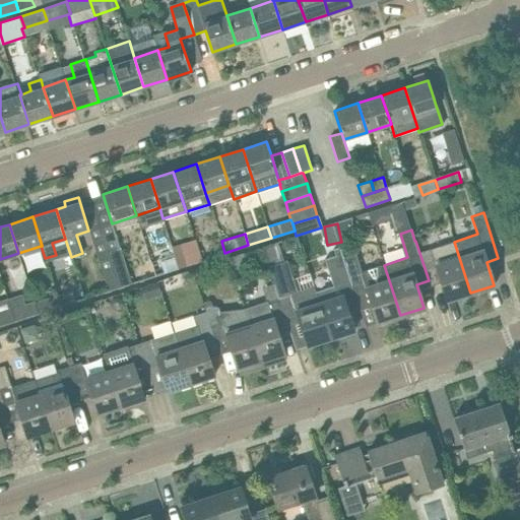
[(454,242),(426,251),(421,239),(415,241),(429,280),(440,276),(447,300),(470,293),(454,242)]
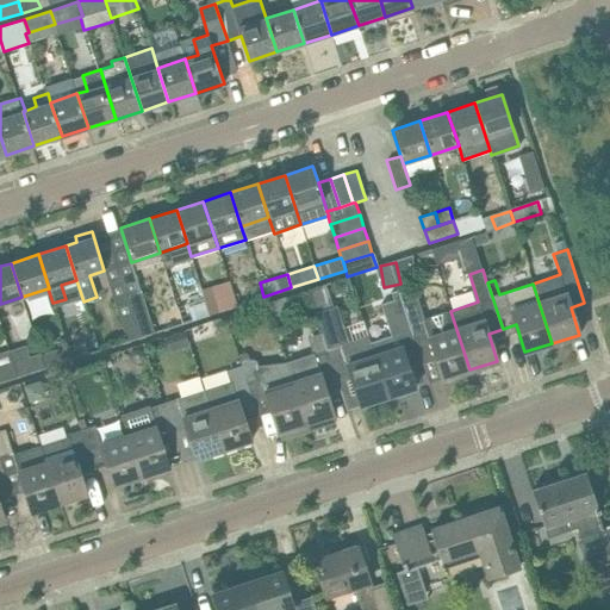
[(260,282),(257,284),(243,287),(247,302),(263,297),(260,282)]
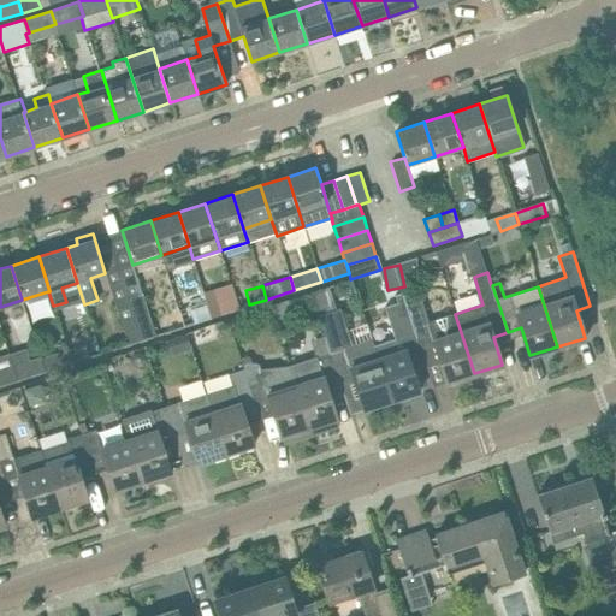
[(420,301),(414,303),(409,290),(403,292),(425,359),(438,355),(446,383),(474,373),(455,314),(427,323),(420,301)]
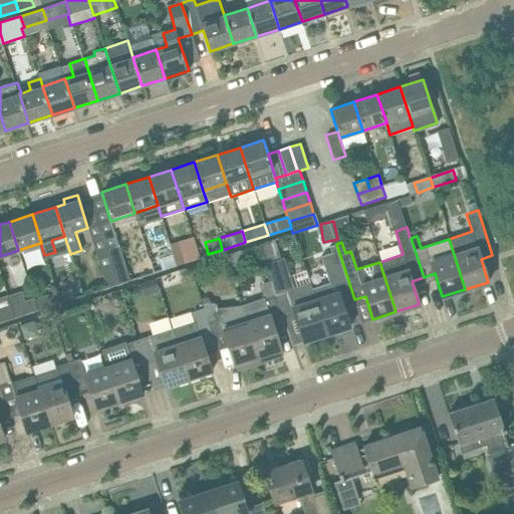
[(118,283),(130,279),(118,244),(107,248),(118,283)]
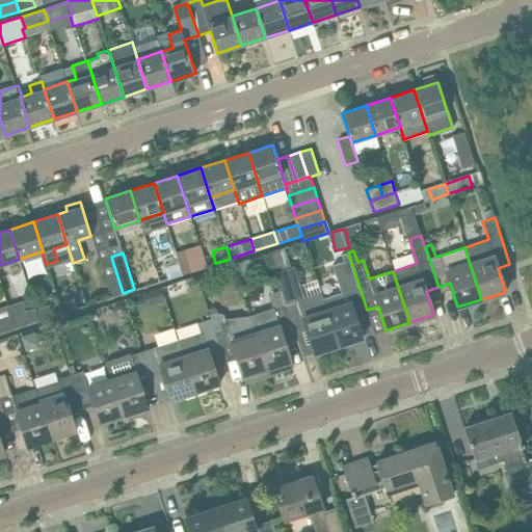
[(331,265),(341,292),(323,298),(339,346),(362,338),(354,314),(367,310),(348,253),(341,255),(343,261),(331,265)]
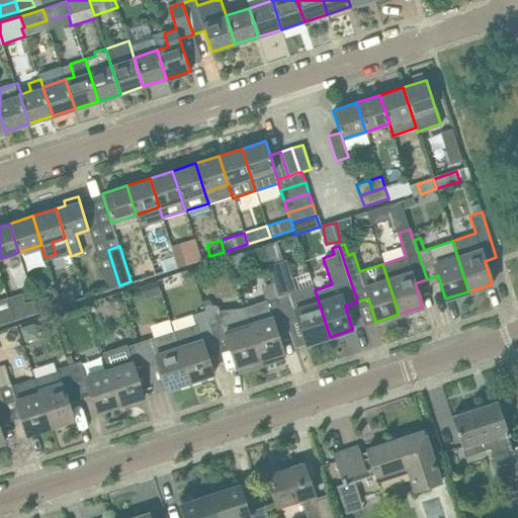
[(178,267),(202,258),(198,247),(174,255),(178,267)]
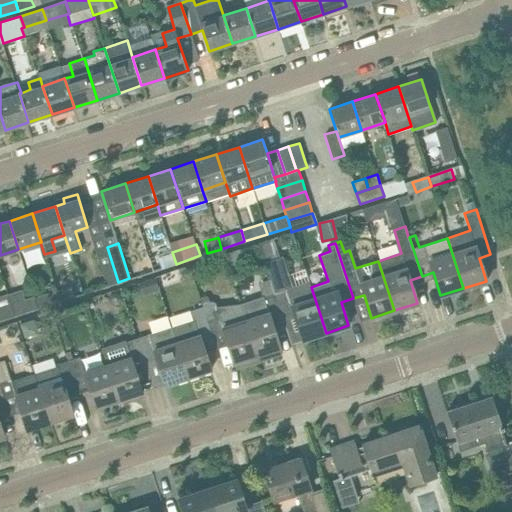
[(118,282),(107,247),(95,251),(106,286),(118,282)]
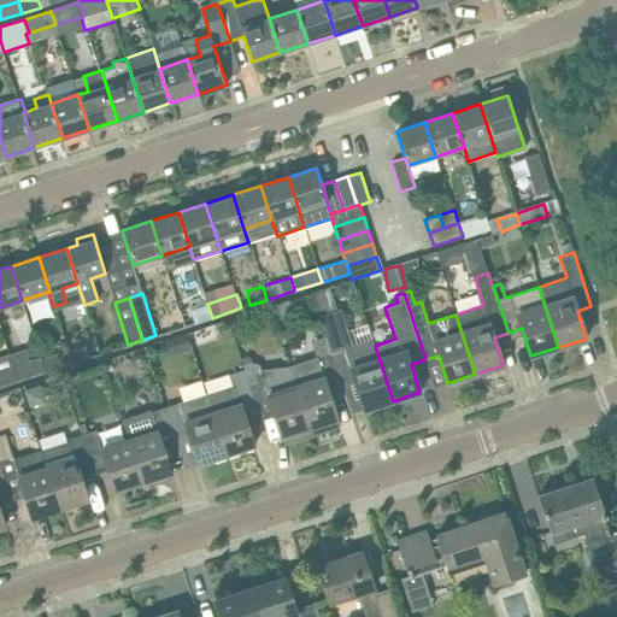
[(212,318),(207,304),(180,313),(183,328),(212,318)]
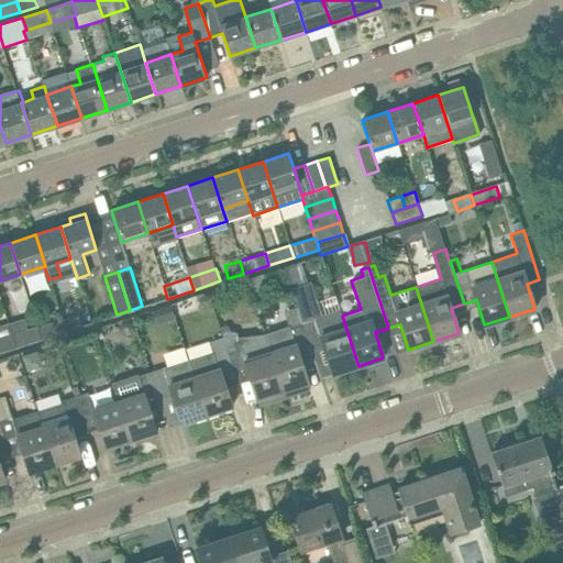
[(310,282),(290,288),(297,307),(312,353),(324,349),(332,374),(359,366),(342,316),(341,316),(339,309),(321,315),(310,282)]
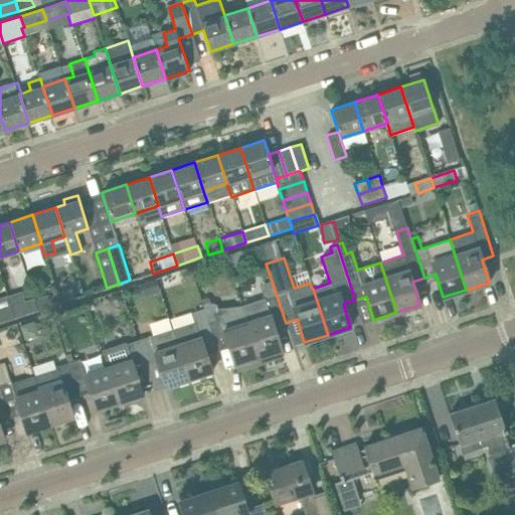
[(260,285),(265,299),(241,307),(260,363),(283,356),(274,326),(286,323),(272,281),(260,285)]
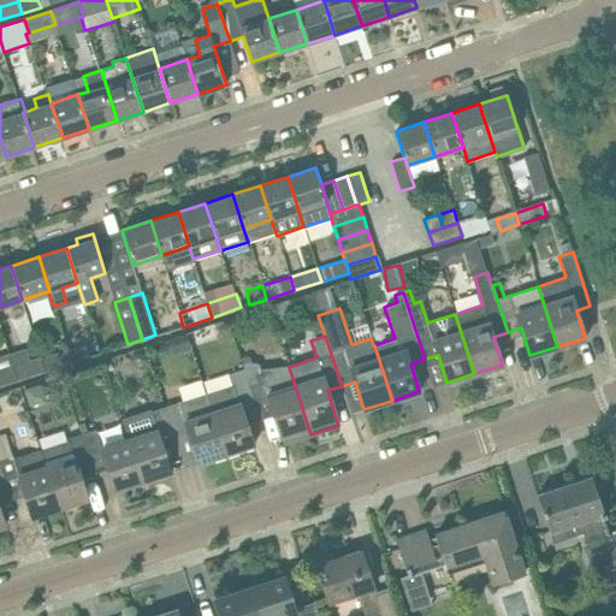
[(100,354),(96,343),(95,341),(69,349),(72,362),(100,354)]
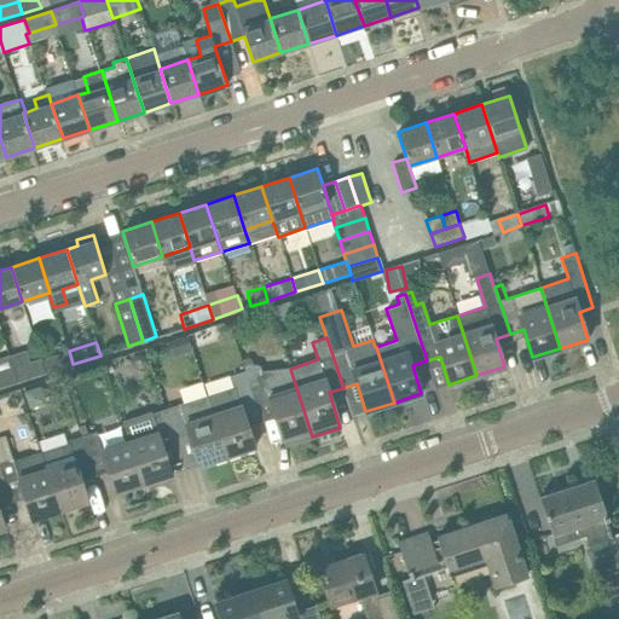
[(73,364),(69,351),(51,357),(56,370),(73,364)]
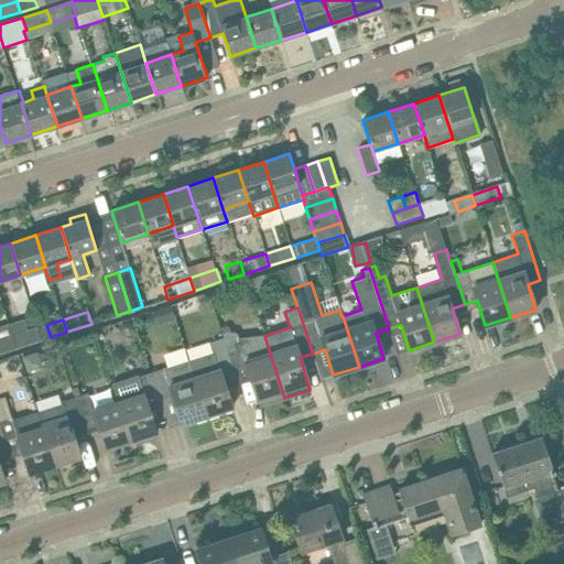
[(17,349),(32,344),(28,331),(12,336),(17,349)]
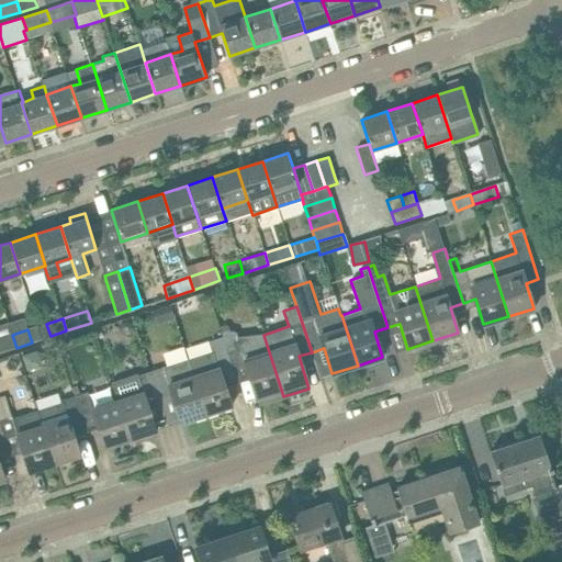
[(236,333),(232,330),(222,334),(223,336),(236,377),(248,373),(258,405),(283,396),(263,335),(262,335),(237,338),(236,333)]
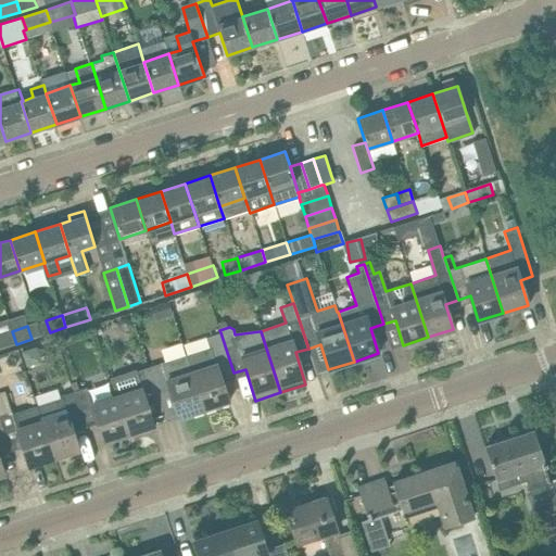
[(0,349),(16,344),(12,331),(0,335),(0,349)]
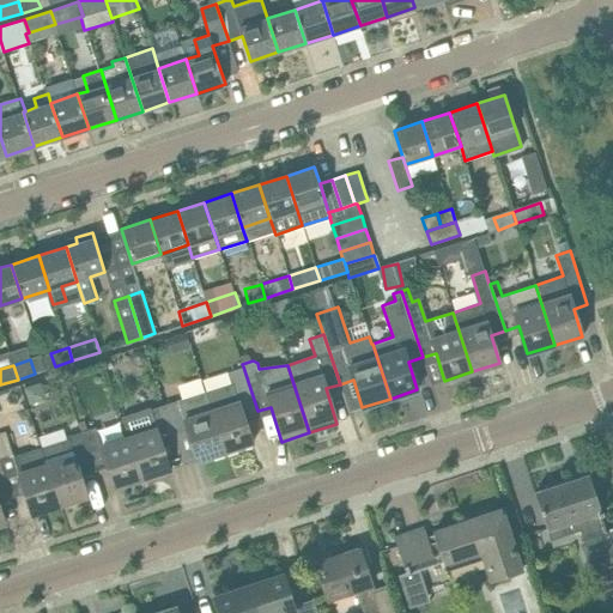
[(228,371),(231,383),(205,392),(222,442),(225,451),(253,443),(243,416),(258,411),(243,366),(228,371)]
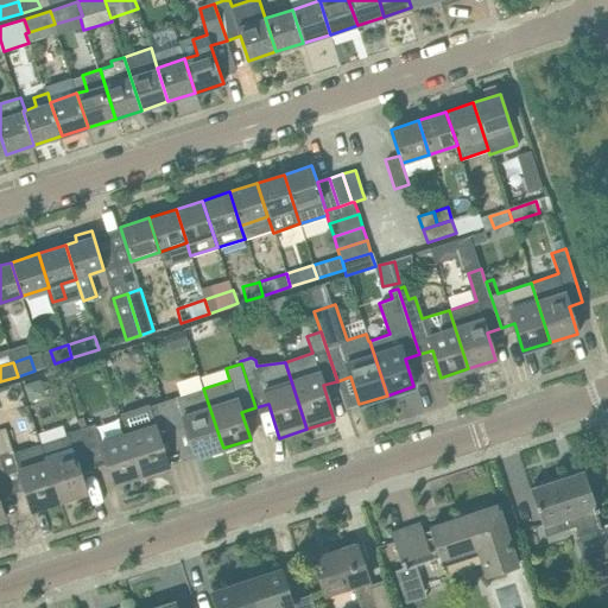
[(223,448),(220,438),(203,388),(163,401),(173,435),(187,430),(195,457),(223,448)]
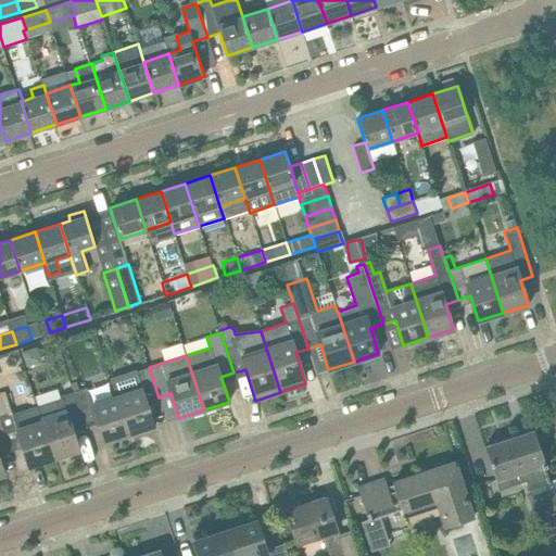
[(137,369),(110,378),(116,396),(128,434),(130,433),(131,436),(147,430),(147,428),(154,426),(146,401),(159,397),(149,367),(137,371),(137,369)]
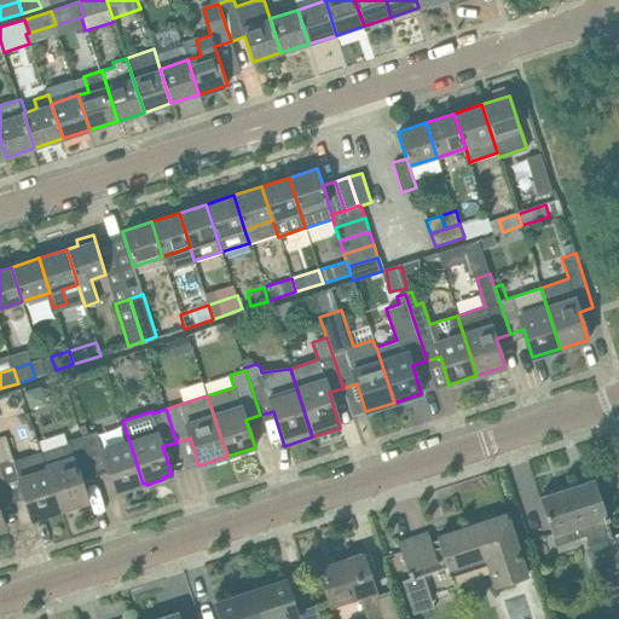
[(129,441),(102,450),(96,432),(82,437),(93,469),(106,464),(115,492),(143,484),(129,441)]
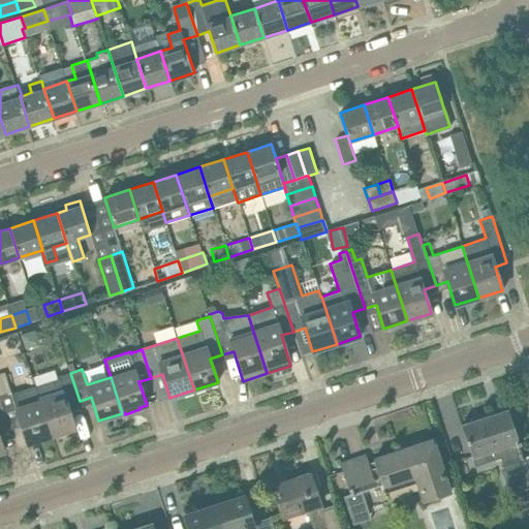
[(58,377),(59,379),(35,386),(52,436),(75,429),(67,405),(80,401),(70,373),(58,377)]
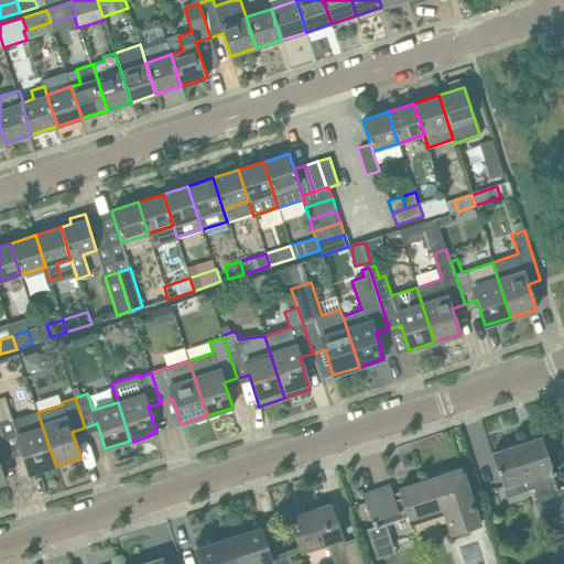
[(38,412),(13,420),(12,418),(0,421),(0,425),(9,452),(21,448),(29,474),(55,465),(38,412)]
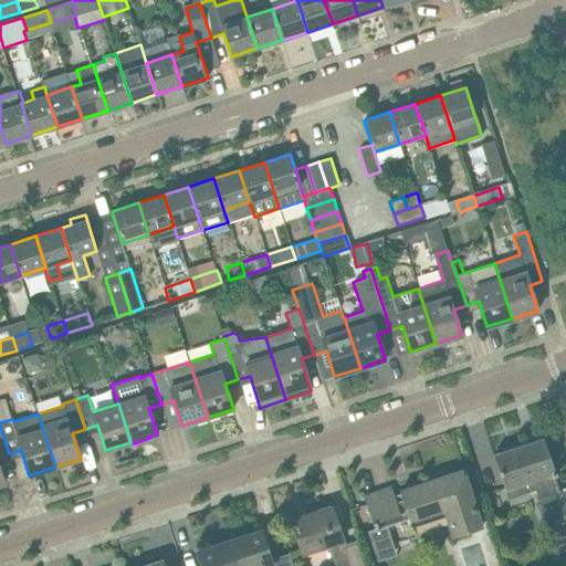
[(555,471),(544,438),(493,454),(501,475),(507,499),(536,490),(540,499),(561,492),(555,474),(557,474),(556,471),(555,471)]
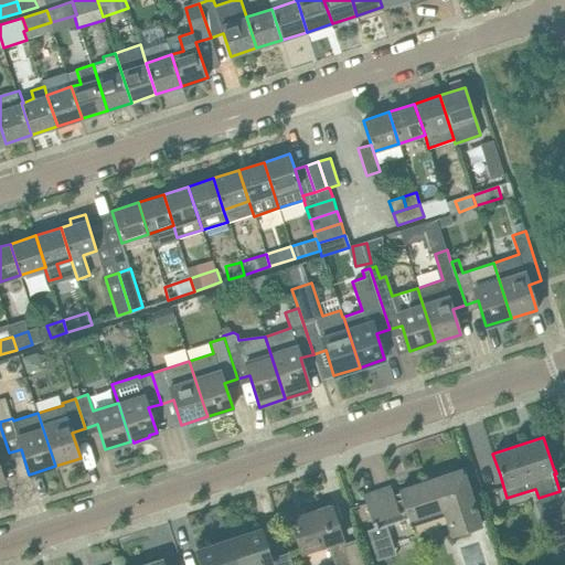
[(400,492),(393,494),(391,487),(363,496),(370,516),(374,529),(407,518),(408,520),(443,509),(452,535),(480,526),(468,491),(461,470),(400,490),(400,492)]
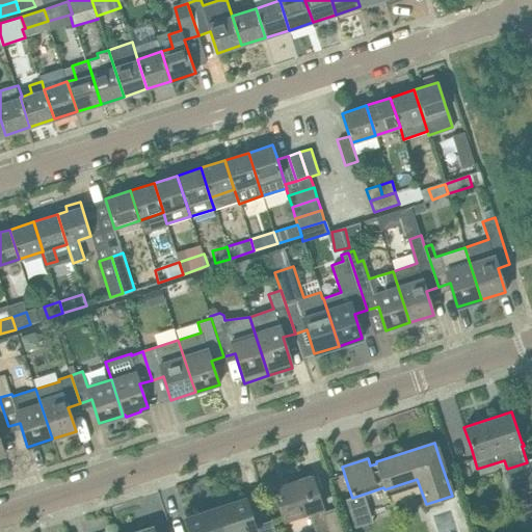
[(531,459),(527,462),(507,469),(505,470),(522,521),(531,516),(531,459)]
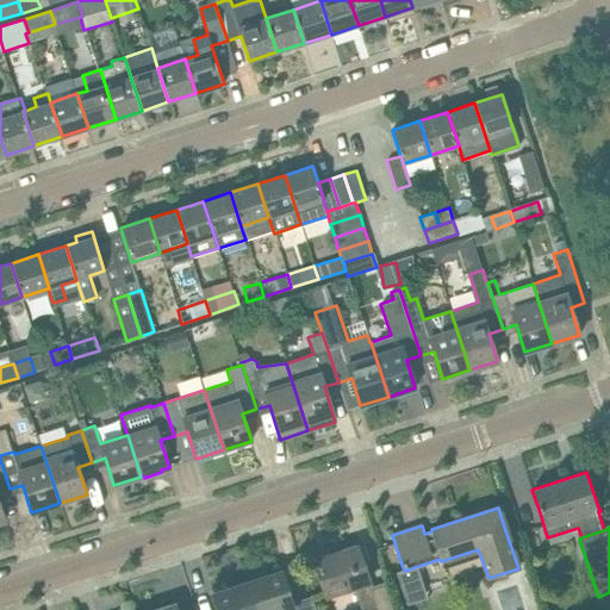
[(361,609),(396,609),(386,582),(371,586),(358,546),(315,560),(327,596),(354,587),(361,609)]
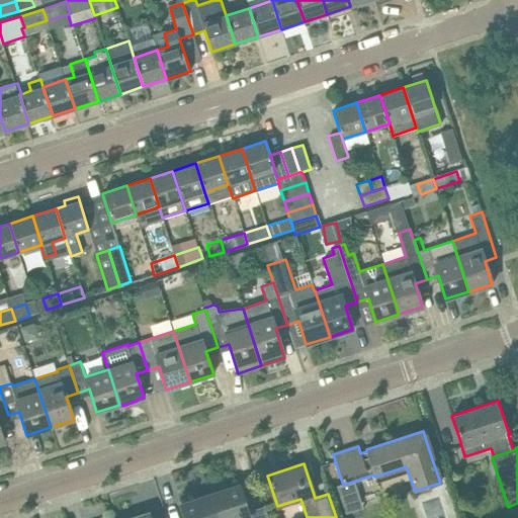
[(248,512),(239,485),(209,494),(218,517),(268,517),(264,506),(248,512)]
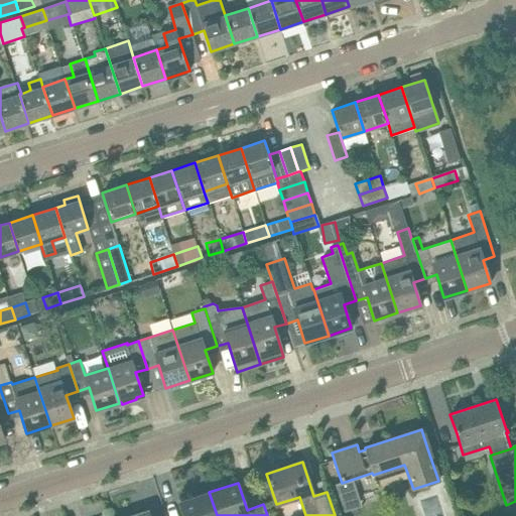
[(217,515),(209,492),(180,502),(184,515),(217,515)]
